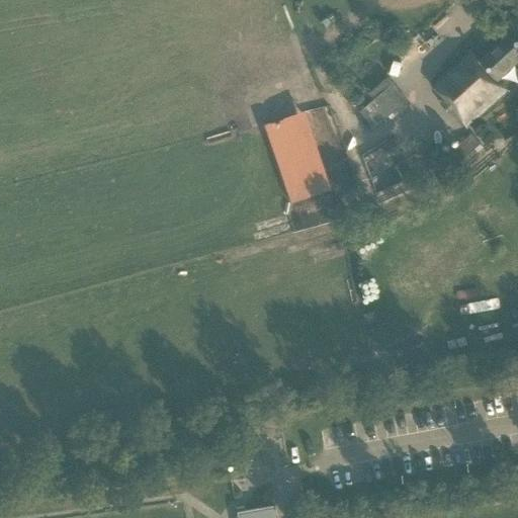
[(517,42),(510,35),(481,63),(470,52),(432,87),(444,100),(442,102),(466,128),(508,92),(499,82),(517,64),(517,42)]
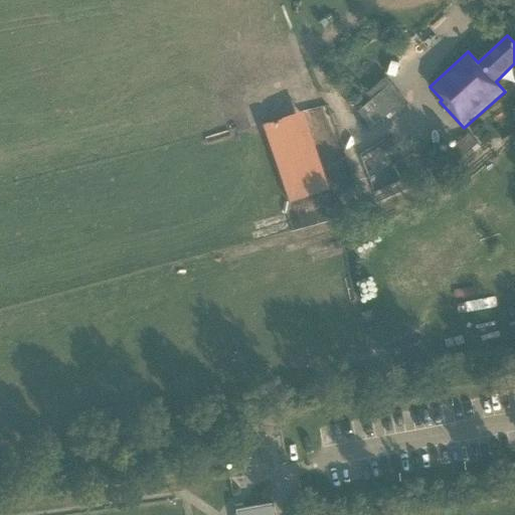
[(377,126),(386,118),(390,121),(410,104),(387,77),(368,95),(373,101),(363,110),(377,126)]
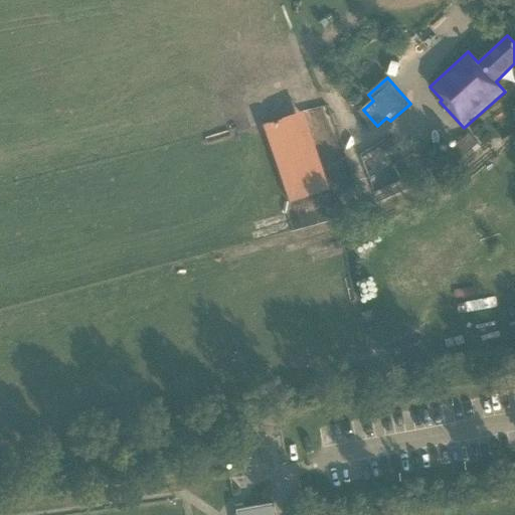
[(471,135),(434,167),(443,176),(480,144),(471,135)]
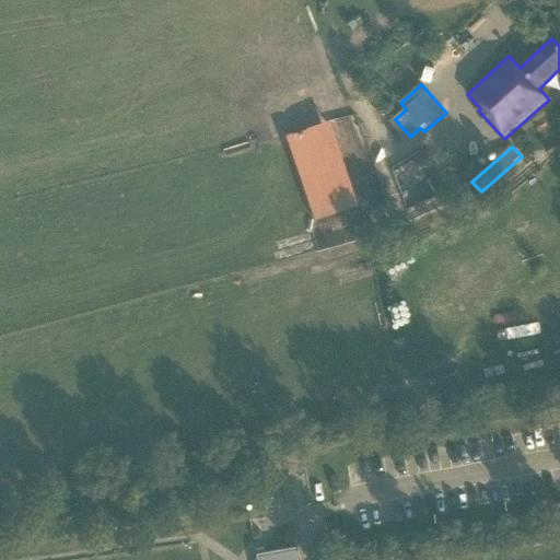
[(265,549),(256,550),(257,559),(300,559),(299,548),(266,553),(265,549)]
